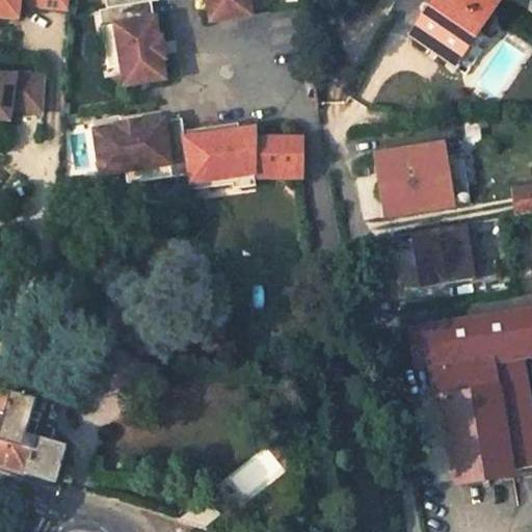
[(0,0),(0,17),(18,19),(20,6),(65,11),(67,0),(0,0)]
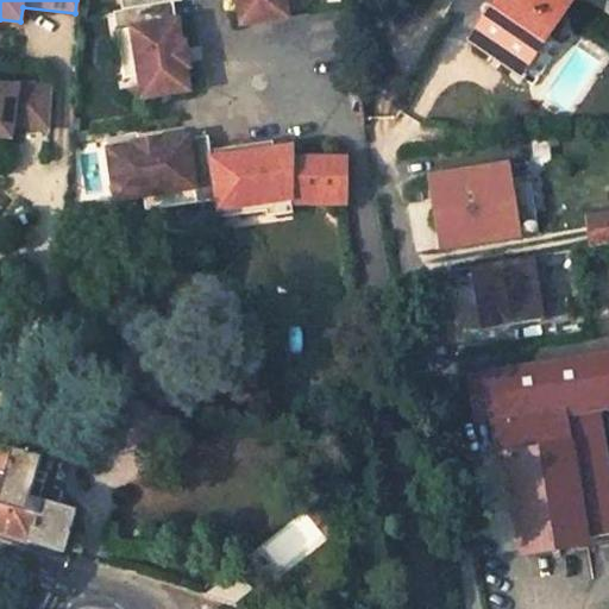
[(118,0),(120,10),(171,1),(177,0),(118,0)]
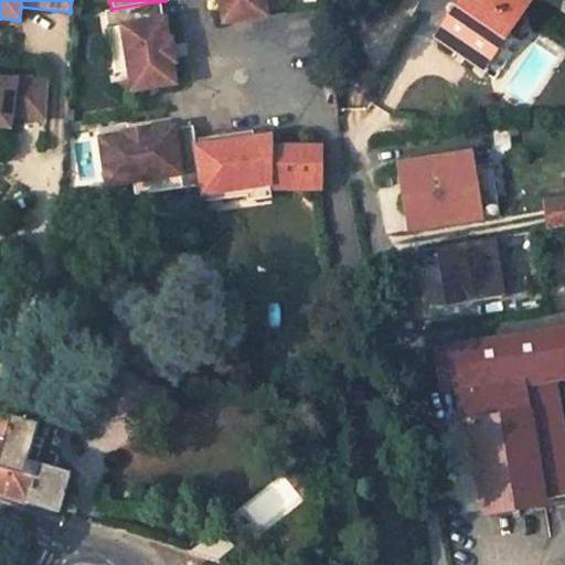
[(215,0),(216,1),(219,1),(222,23),(266,16),(263,0),(215,0)]
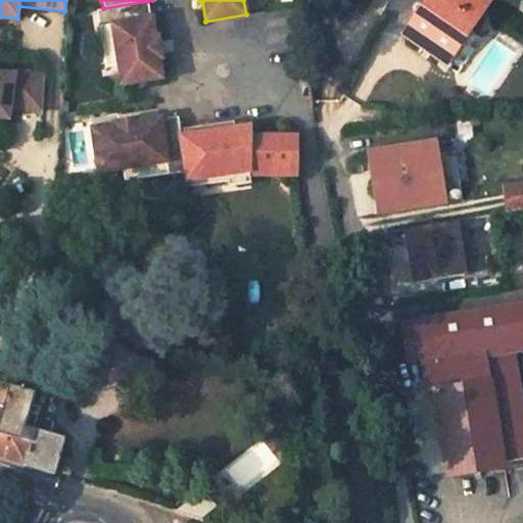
[(427,0),(407,31),(447,58),(486,0),(427,0)]
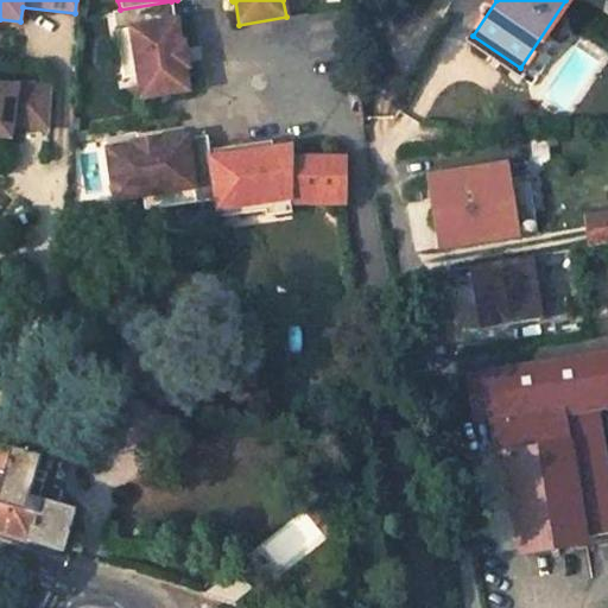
[(120,10),(112,11),(115,31),(118,30),(121,54),(133,51),(137,69),(141,97),(189,89),(184,67),(187,67),(182,42),(179,42),(176,19),(175,19),(171,1),(120,10)]
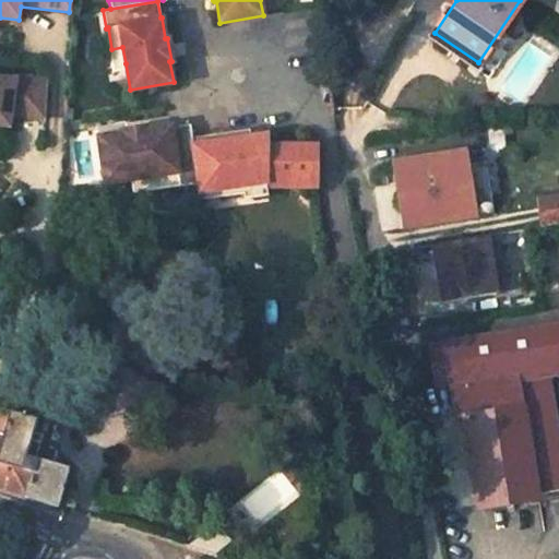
[(108,27),(106,28),(113,66),(126,63),(122,47),(111,49),(108,27)]
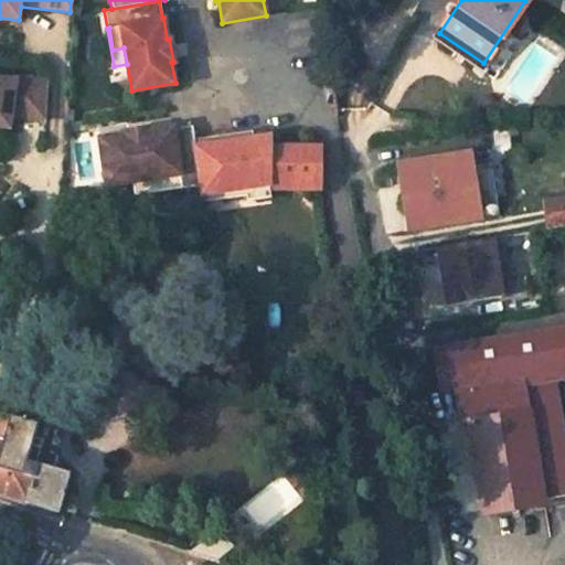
[(0,78),(0,126),(10,128),(11,118),(43,121),(49,83),(17,80),(16,82),(0,78)]
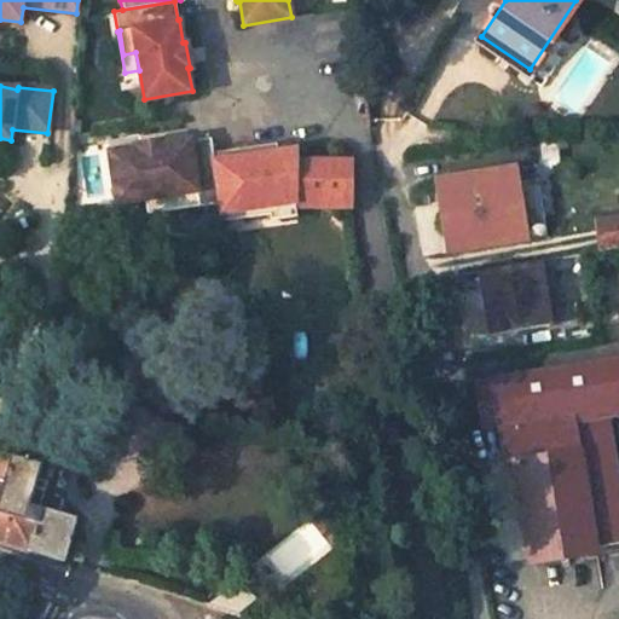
[(136,146),(109,150),(116,203),(145,198),(169,195),(171,206),(197,202),(198,206),(220,202),(212,152),(209,138),(189,142),(189,138),(165,142),(163,138),(136,143),(136,146)]
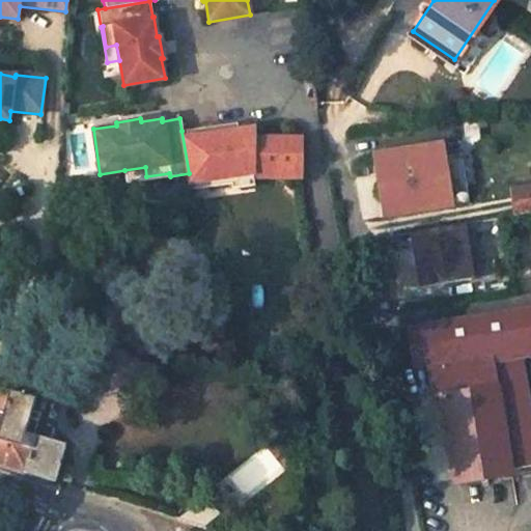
[(231,175),(253,175),(254,175),(254,173),(300,173),(300,169),(300,143),(300,138),(253,139),(253,129),(226,129),(217,126),(182,131),(189,173),(191,189),(233,182),(231,175)]
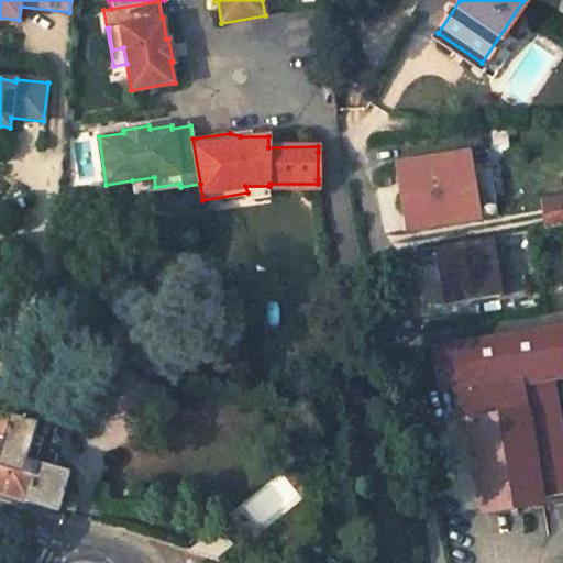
[(471,170),(401,180),(408,221),(439,217),(440,222),(478,217),(471,170)]
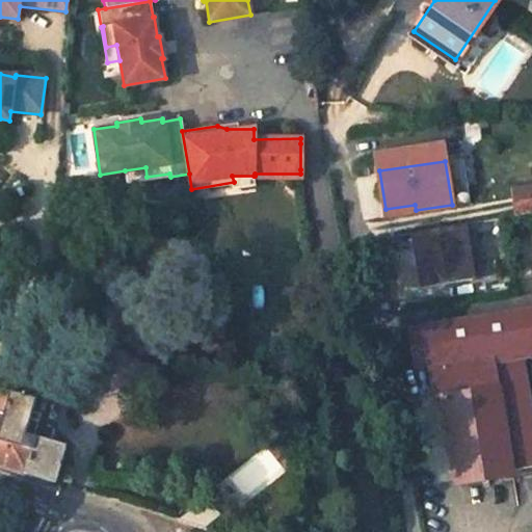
[(145,167),(125,170),(127,183),(170,177),(169,174),(147,177),(145,167)]
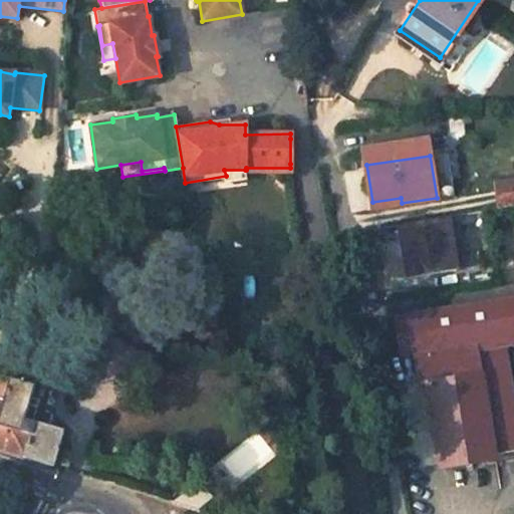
[(372,202),(366,165),(360,166),(366,208),(372,207),(372,202)]
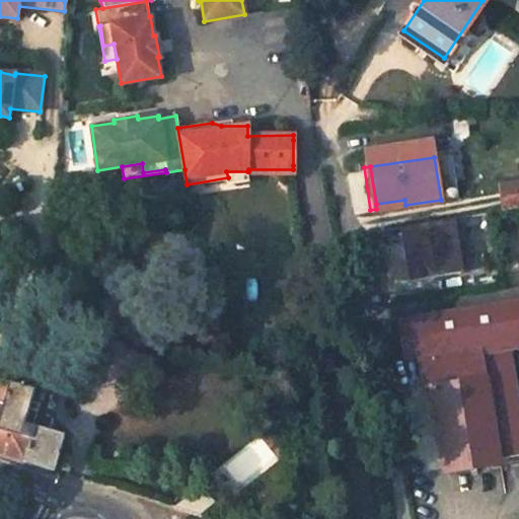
[(73,192),(84,179),(75,169),(67,174),(67,189),(73,192)]
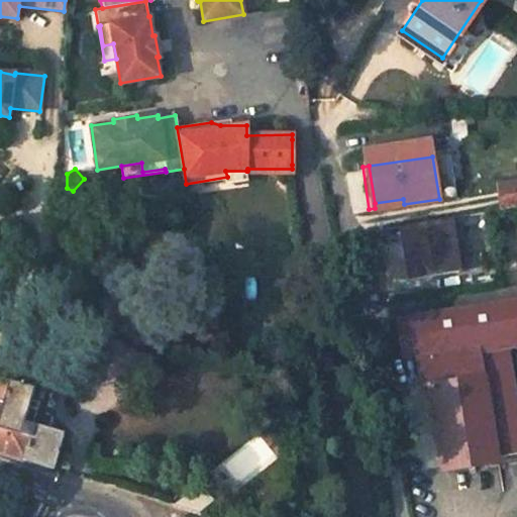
[(516,177),(491,182),(496,209),(516,205),(516,177)]
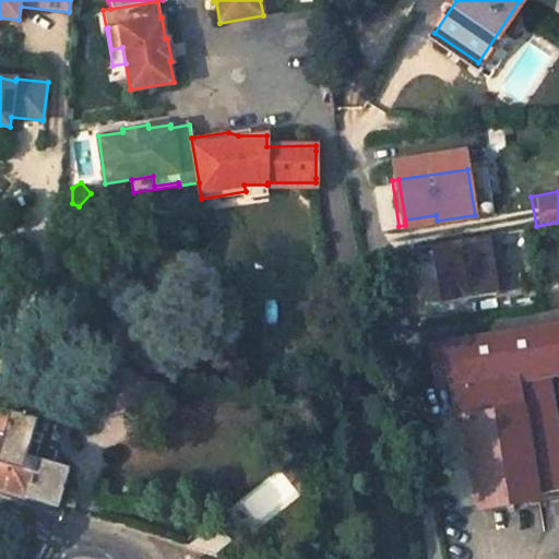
[(440,301),(495,292),(486,236),(431,246),(440,301)]
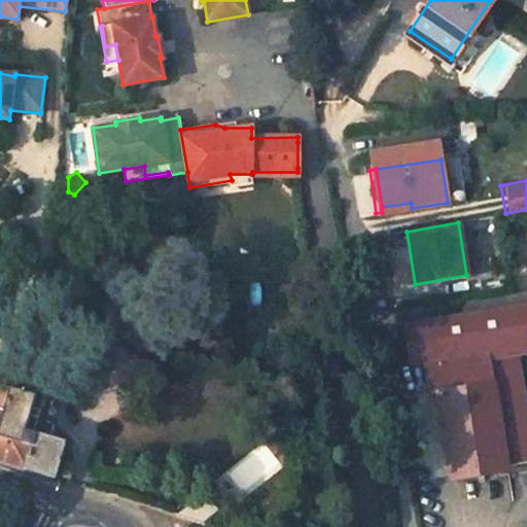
[(526,304),(405,324),(411,364),(431,361),(438,409),(445,443),(450,476),(507,466),(506,463),(526,460),(526,410),(517,348),(526,345),(526,304)]
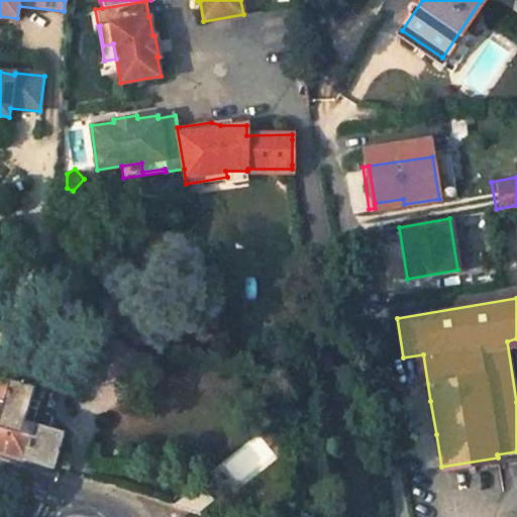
[(35,390),(0,378),(0,401),(5,403),(1,416),(0,416),(0,452),(54,470),(64,436),(33,426),(39,403),(31,401),(35,390)]
